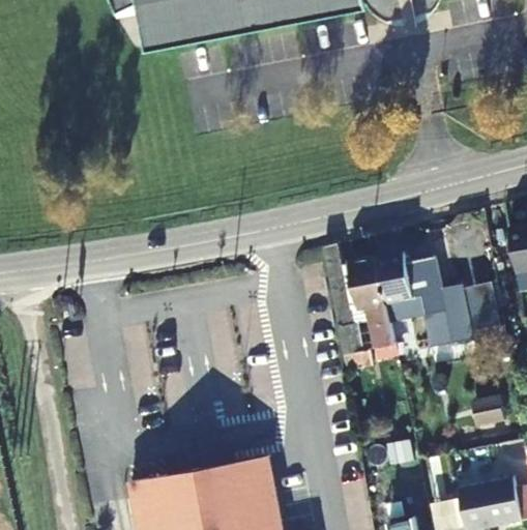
[(138,0),(147,47),(369,2),(368,0),(138,0)]
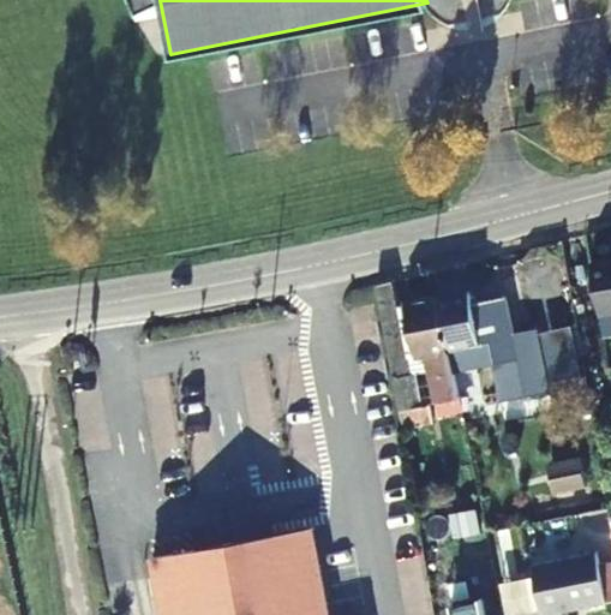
[(599,315),(610,312),(610,257),(589,261),(599,315)]
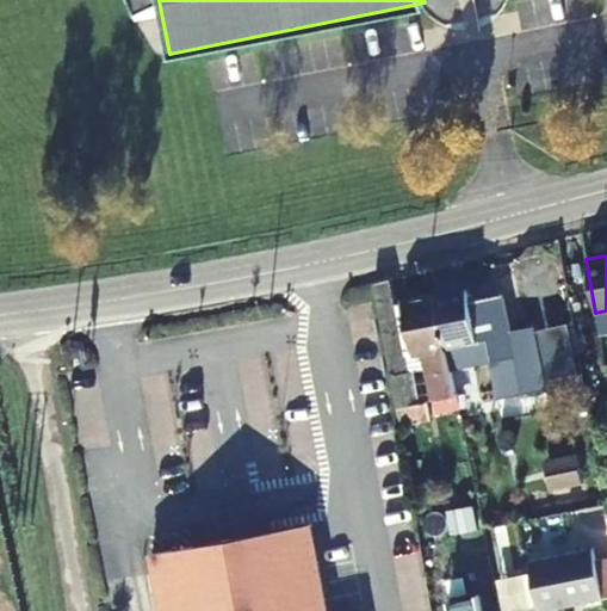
[(450,386),(432,298),(394,308),(389,282),(370,287),(373,303),(397,438),(410,434),(409,425),(426,421),(423,405),(431,403),(433,417),(454,413),(450,386)]
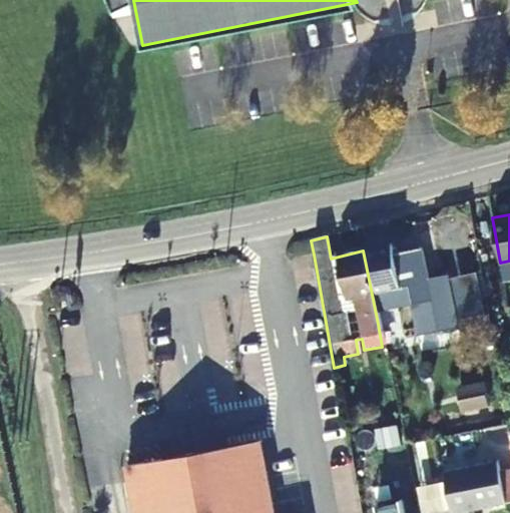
[(388,244),(363,250),(378,324),(405,319),(404,310),(410,309),(417,337),(437,333),(425,282),(419,250),(392,258),(388,244)]
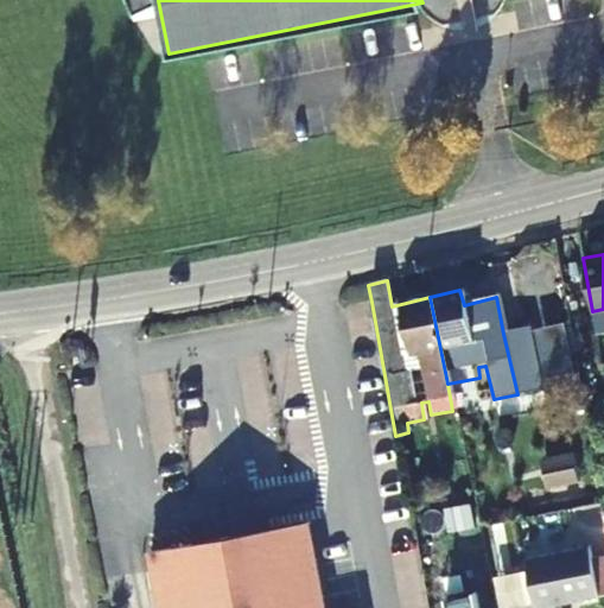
[(503,334),(517,394),(539,390),(526,329),(503,334)]
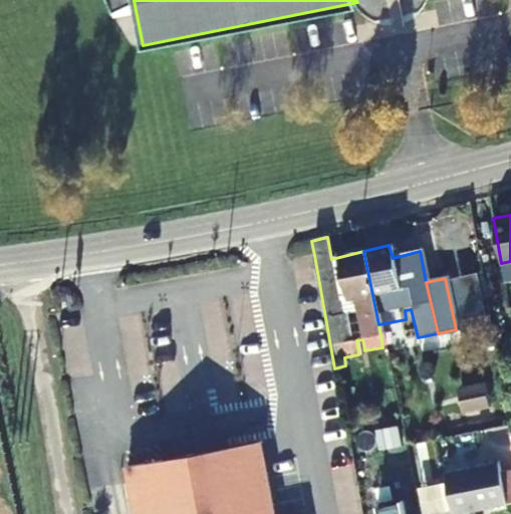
[(456,387),(459,413),(488,409),(484,382),(456,387)]
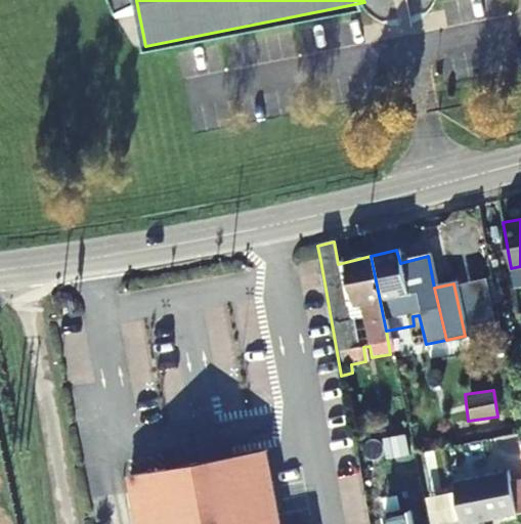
[(164,469),(168,487),(269,469),(266,451),(164,469)]
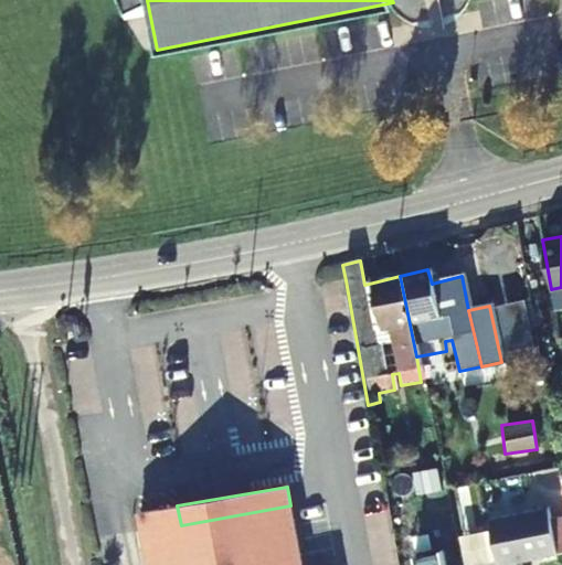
[(300,564),(290,505),(181,525),(177,505),(140,512),(149,564),(300,564)]
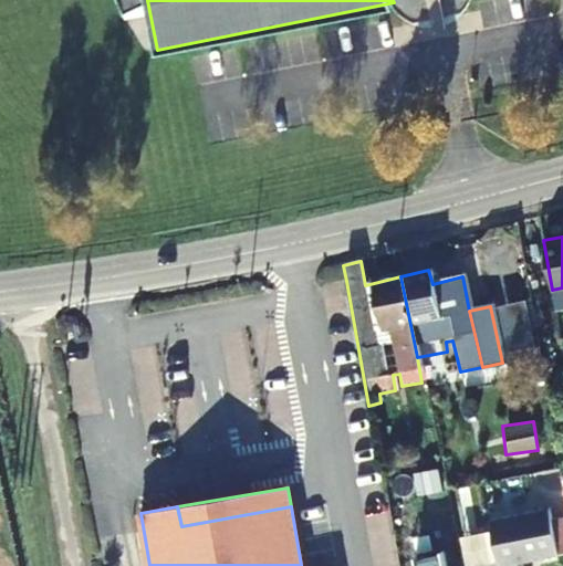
[(545,511),(486,523),(494,565),(514,565),(555,557),(545,511)]
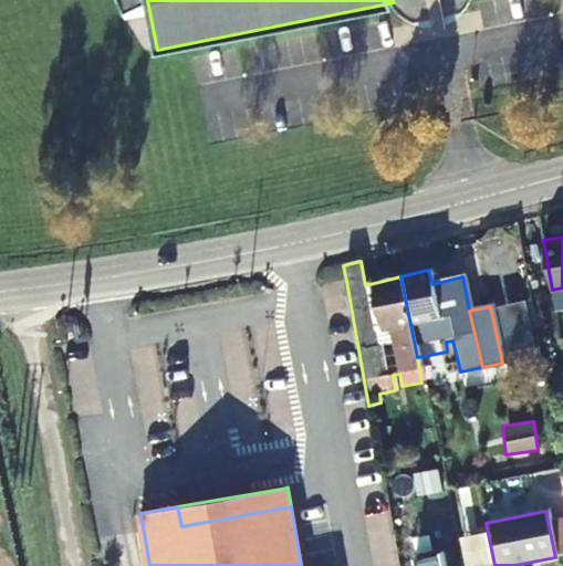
[(413,556),(414,565),(447,565),(446,554),(413,556)]
